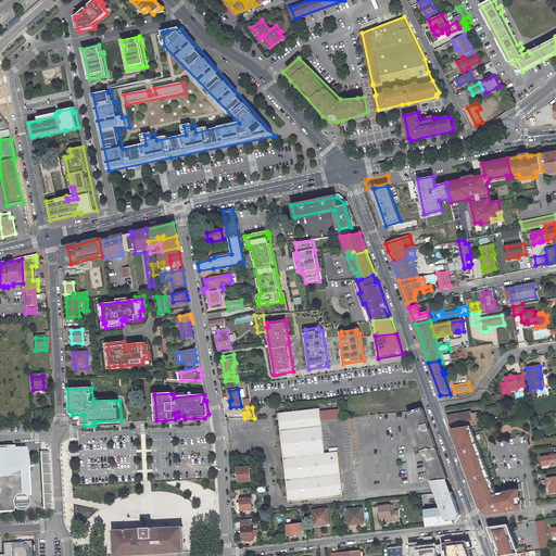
[(421,407),(407,413),(414,430),(415,429),(415,431),(417,430),(416,428),(425,426),(428,424),(421,407)]
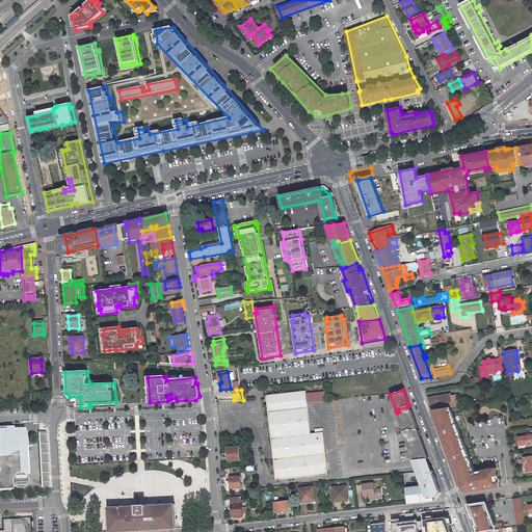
[(306,393),(268,397),(268,407),(308,402),(306,393)]
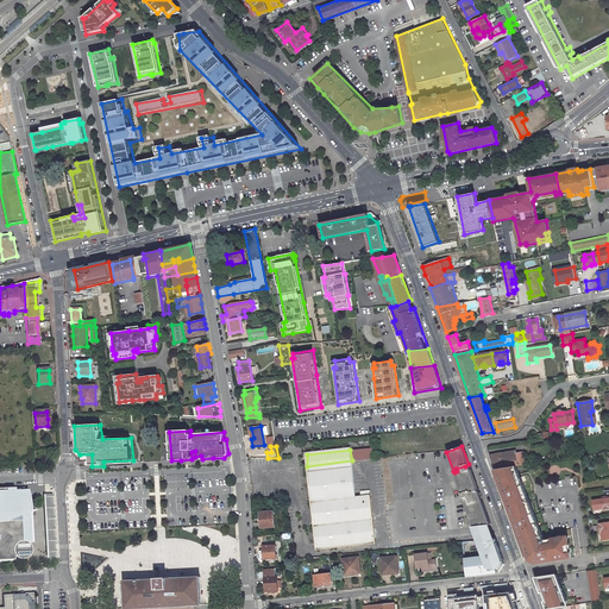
[(502,453),(490,456),(495,470),(515,466),(518,466),(527,465),(526,453),(518,454),(503,457),(502,453)]
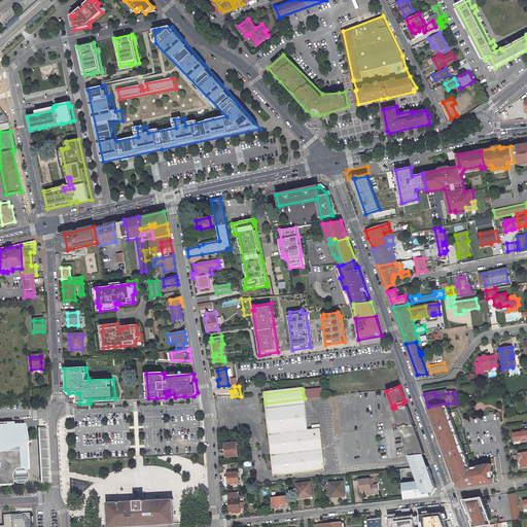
[(305,398),(266,403),(268,423),(307,418),(305,398)]
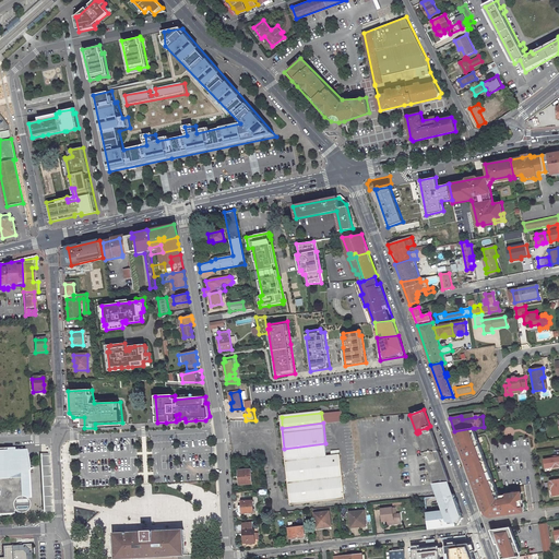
[(419,432),(417,433),(419,438),(418,438),(424,453),(439,451),(430,426),(427,428),(418,430),(419,432)]
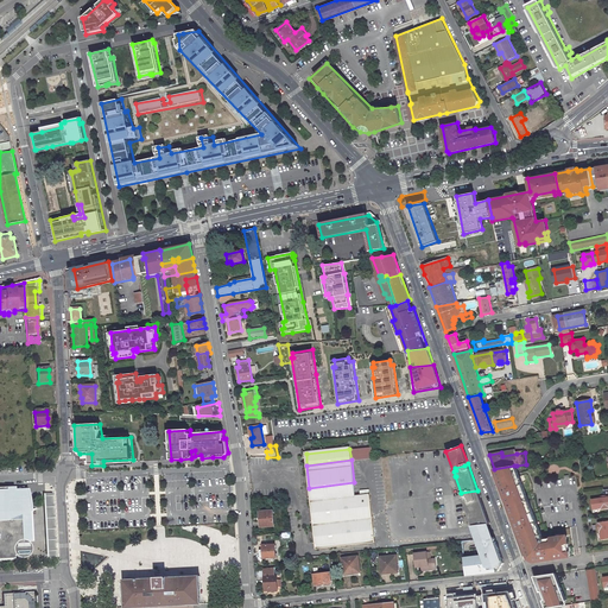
[(515,470),(514,466),(494,469),(506,500),(512,513),(517,526),(520,534),(524,546),(529,558),(534,562),(542,561),(542,558),(549,557),(549,559),(570,557),(570,551),(568,552),(567,544),(569,544),(568,536),(551,538),(551,540),(545,542),(544,539),(543,534),(540,536),(538,530),(540,529),(538,525),(537,525),(536,521),(537,521),(532,508),(531,510),(526,498),(529,496),(523,481),(520,482),(518,479),(520,477),(518,469),(515,470)]
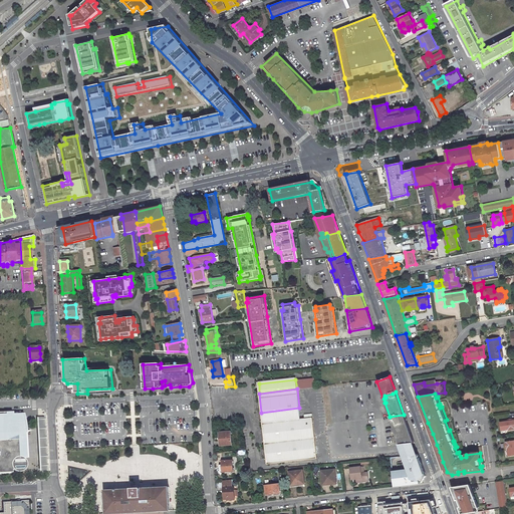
[(299,408),(261,413),(263,431),(307,426),(306,419),(300,419),(299,408)]
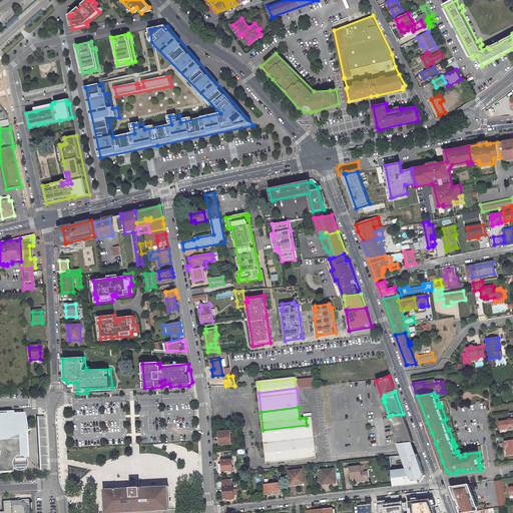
[(0,473),(13,472),(13,470),(14,470),(16,471),(17,472),(19,472),(22,472),(24,471),(25,470),(26,469),(27,466),(28,465),(27,462),(26,460),(25,458),(23,457),(22,457),(20,457),(19,443),(20,443),(21,441),(21,439),(20,437),(19,436),(28,432),(28,426),(27,420),(26,415),(24,412),(24,414),(21,414),(21,412),(0,412),(0,473)]
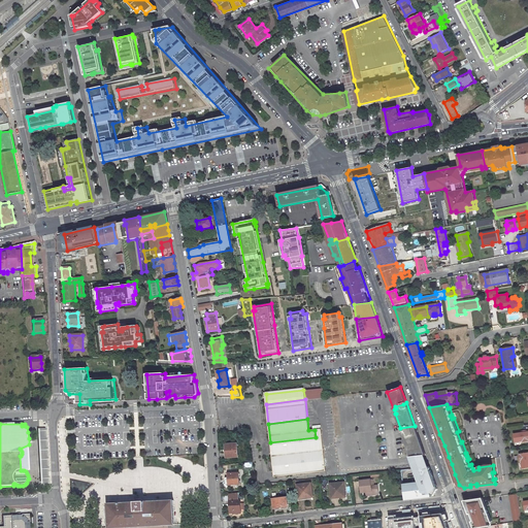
[(415,426),(400,428),(410,457),(413,457),(424,456),(426,456),(416,426),(415,426)]
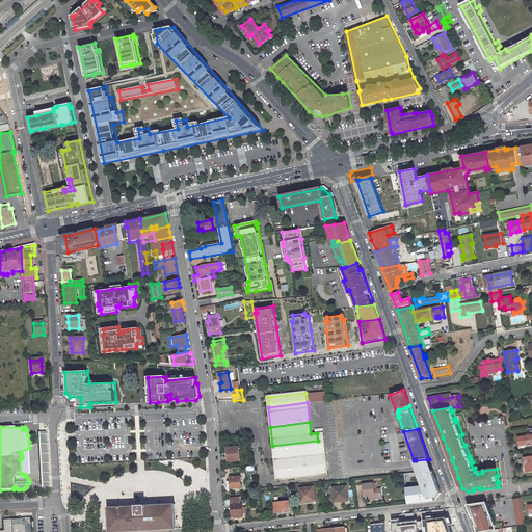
[(45,433),(36,433),(38,488),(47,488),(45,433)]
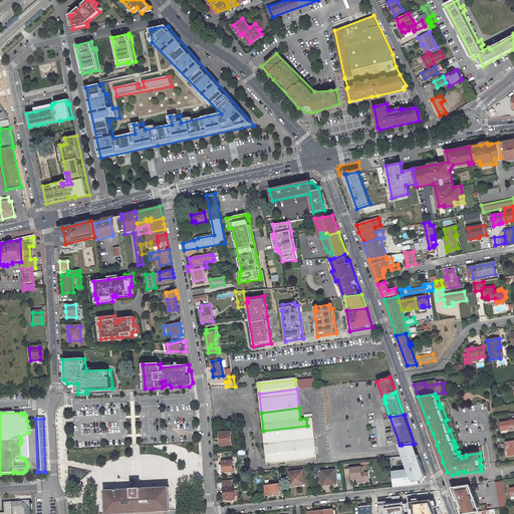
[(513,419),(510,420),(511,421),(507,422),(500,423),(501,431),(509,430),(513,429),(513,419)]
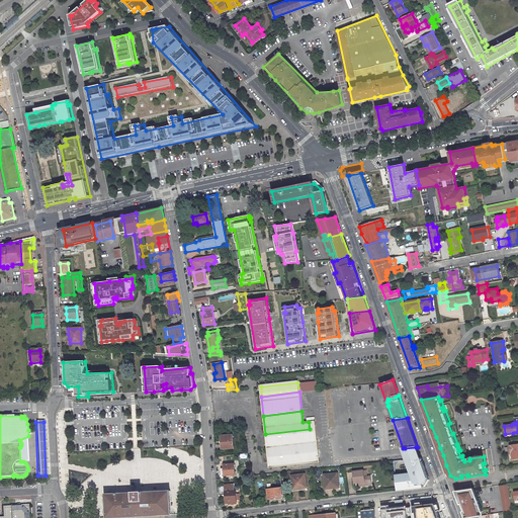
[(310,429),(265,434),(268,467),(310,463),(309,458),(320,456),(316,428),(310,429)]
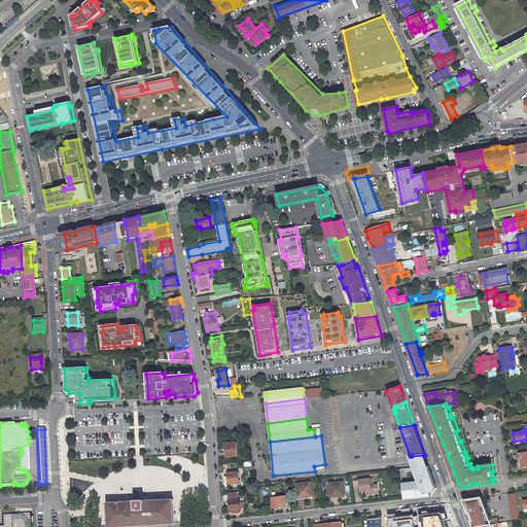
[(237,444),(225,444),(225,457),(237,456),(237,444)]
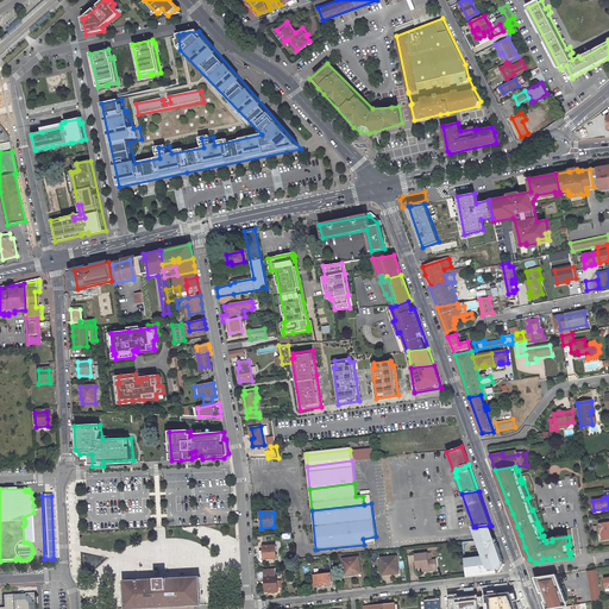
[(495,539),(489,526),(476,527),(477,535),(481,542),(482,542),(484,548),(482,548),(487,559),(479,560),(478,558),(464,559),(466,577),(495,573),(495,571),(496,571),(500,572),(507,564),(501,548),(498,550),(496,544),(497,542),(497,541),(497,540),(496,539),(495,539)]
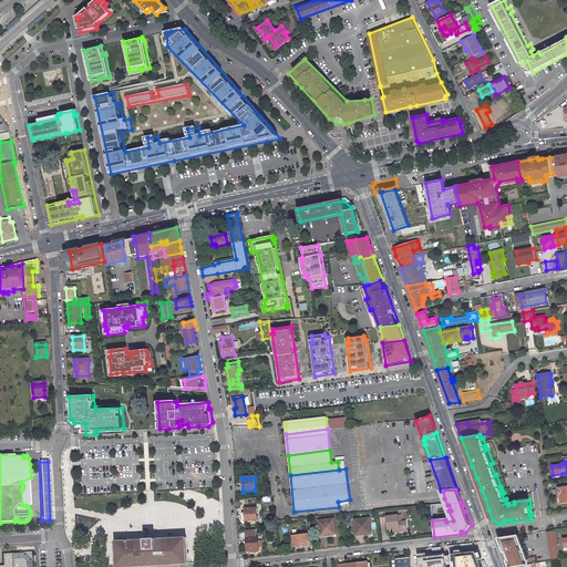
[(256,507),(243,508),(244,519),(245,519),(246,522),(257,521),(256,507)]
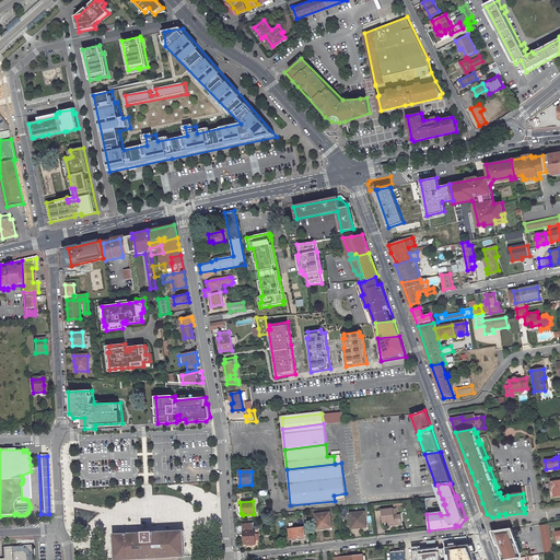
[(394,509),(382,510),(384,523),(388,523),(395,522),(395,525),(401,525),(400,515),(397,516),(395,516),(394,509)]
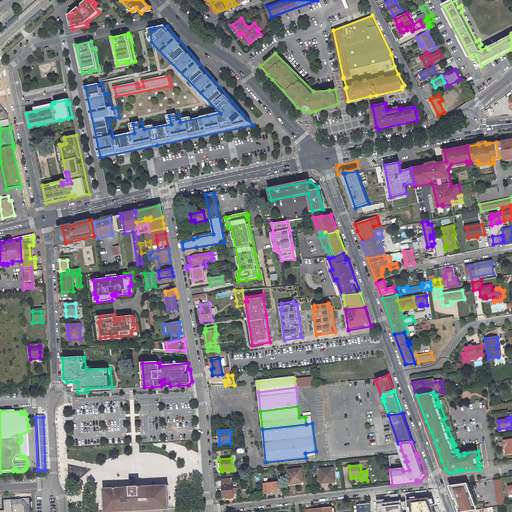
[(333,466),(320,468),(321,480),(329,479),(329,481),(335,481),(333,466)]
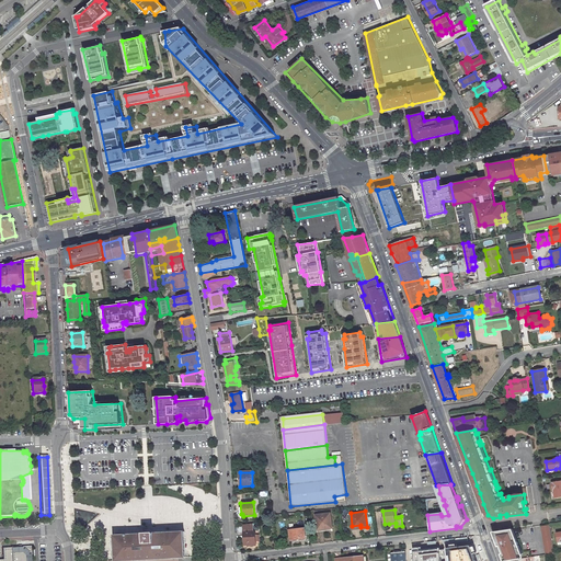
[(330,514),(316,516),(317,529),(325,528),(325,531),(332,530),(330,514)]
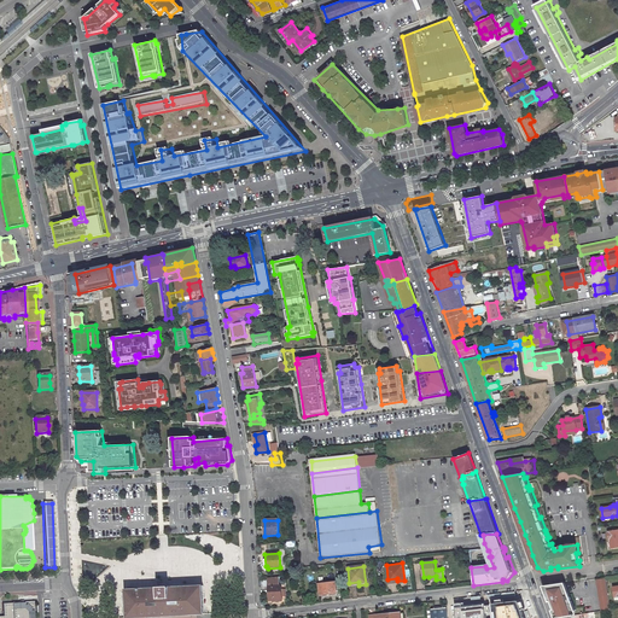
[(279,586),(278,577),(268,578),(270,601),(281,600),(281,599),(283,599),(281,586),(279,586)]
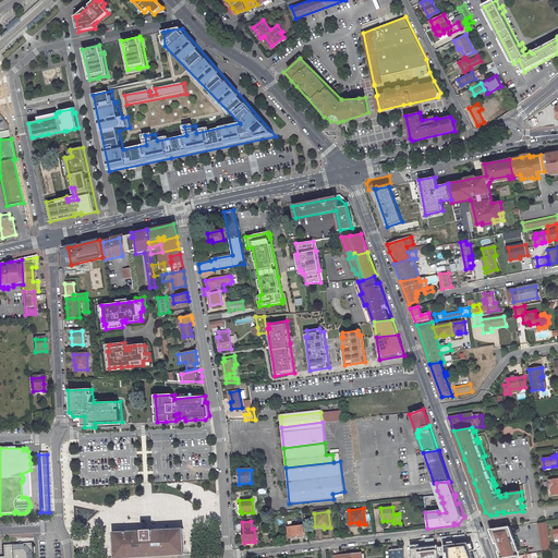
[(552,550),(546,522),(538,523),(543,552),(552,550)]
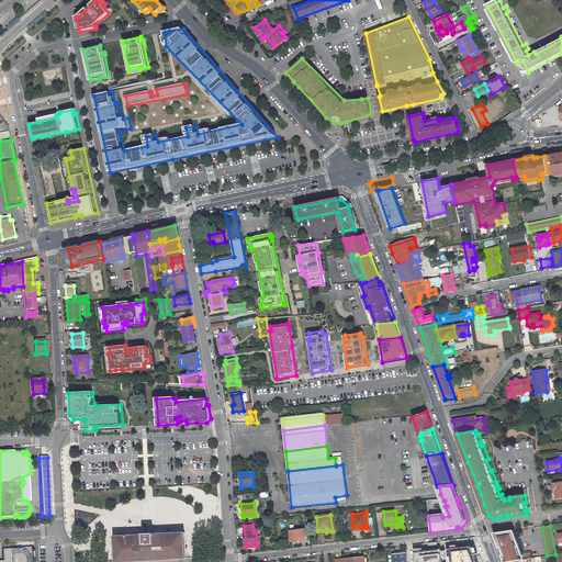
[(304,529),(290,531),(291,541),(305,540),(304,529)]
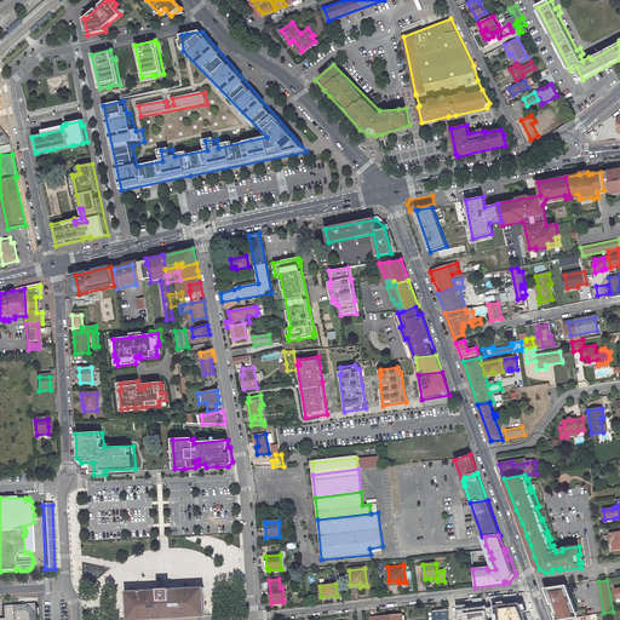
[(555,613),(557,619),(574,618),(577,616),(573,606),(575,604),(572,595),(569,596),(564,585),(551,587),(547,593),(551,603),(556,602),(560,610),(555,613)]
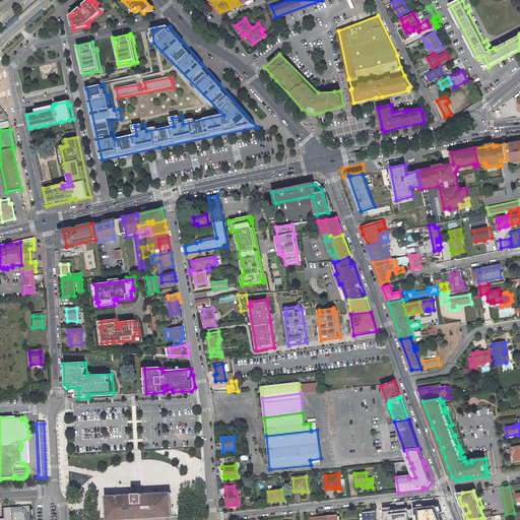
[(171,493),(107,496),(107,505),(104,505),(104,512),(107,512),(108,519),(107,519),(115,519),(166,517),(173,517),(173,516),(171,493)]
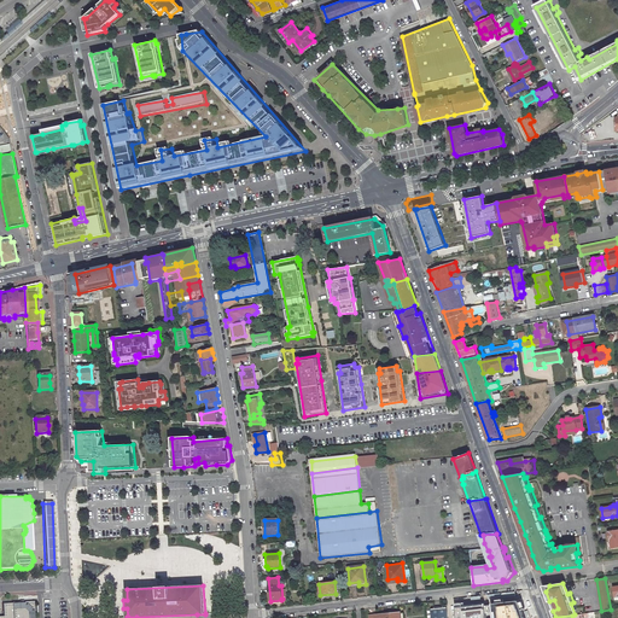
[(24,600),(18,601),(18,602),(1,604),(3,617),(0,617),(33,617),(34,611),(35,611),(34,600),(24,601),(24,600)]
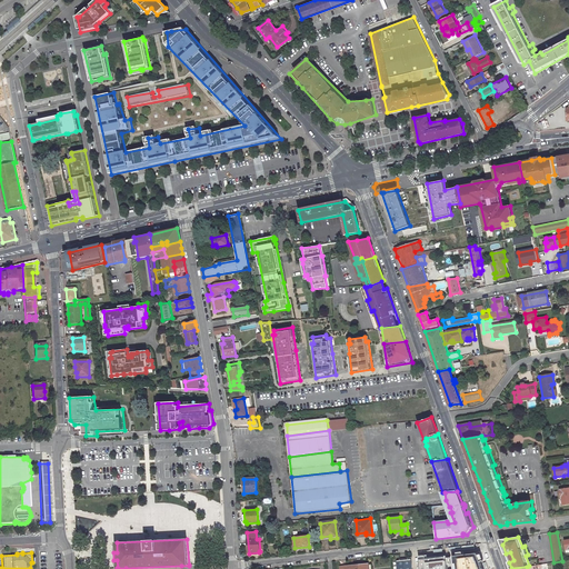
[(478,568),(477,555),(462,556),(463,568),(478,568)]
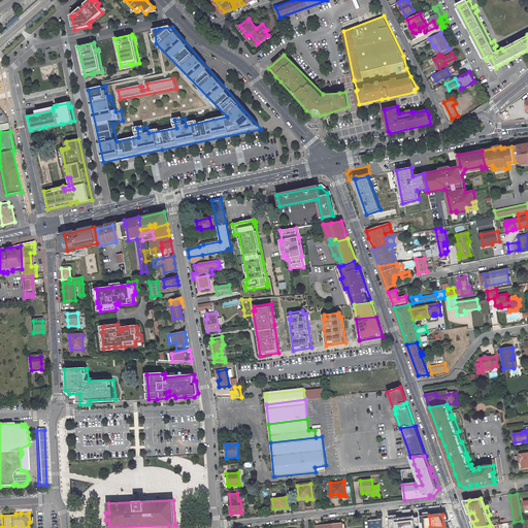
[(402,527),(401,519),(382,521),(382,519),(368,521),(368,527),(402,527)]
